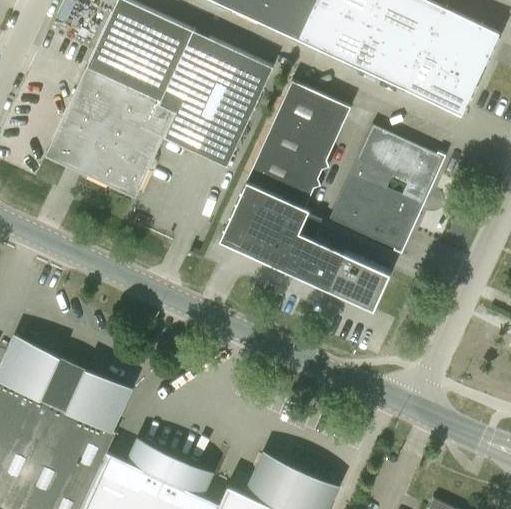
[(83,170),(81,174),(136,200),(165,138),(228,167),(274,68),(192,30),(127,0),(116,0),(48,159),(68,168),(70,164),(83,170)]
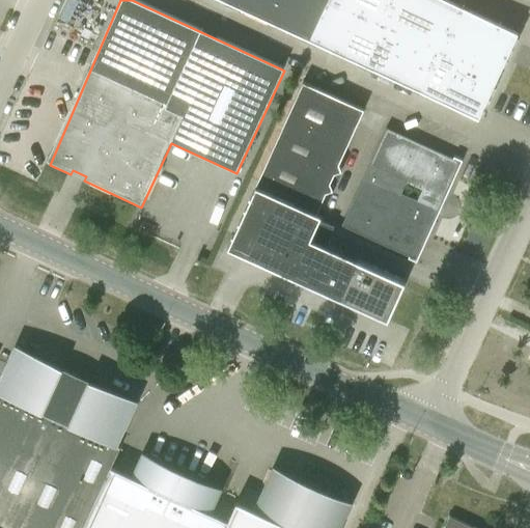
[(238,0),(234,6),(273,24),(283,0),(238,0)]
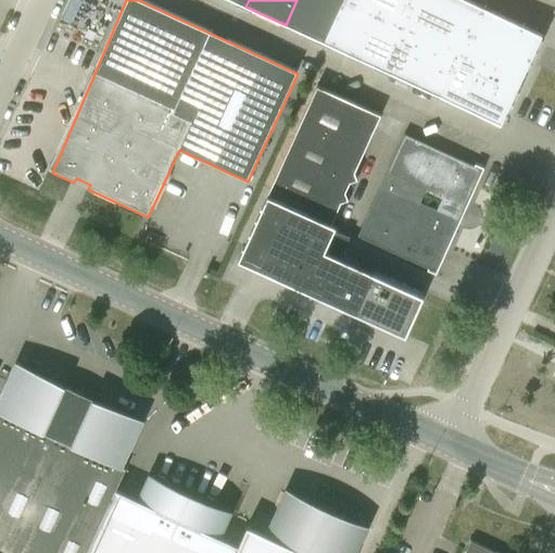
[(297,0),(286,25),(325,44),(344,0),(297,0)]
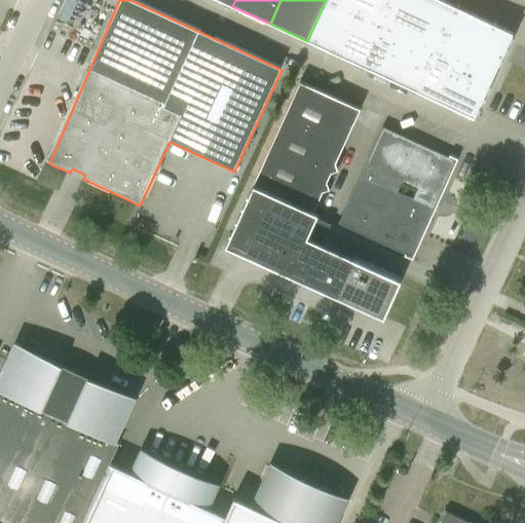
[(328,0),(326,0),(307,41),(326,49),(345,8),(328,0)]
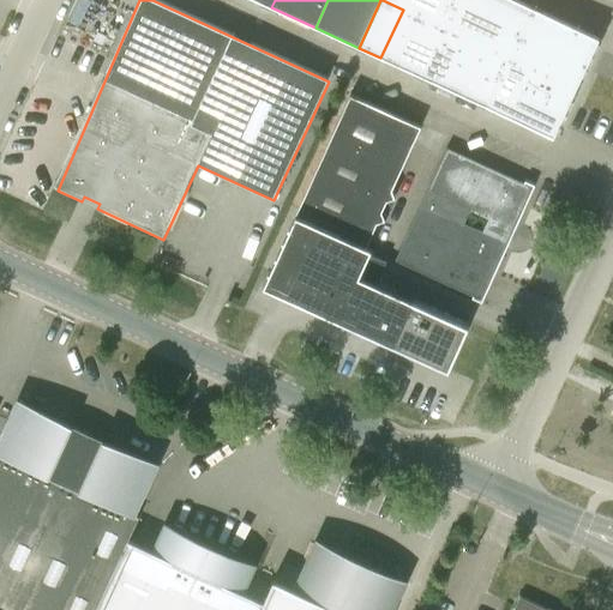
[(407,0),(403,10),(446,29),(460,0),(407,0)]
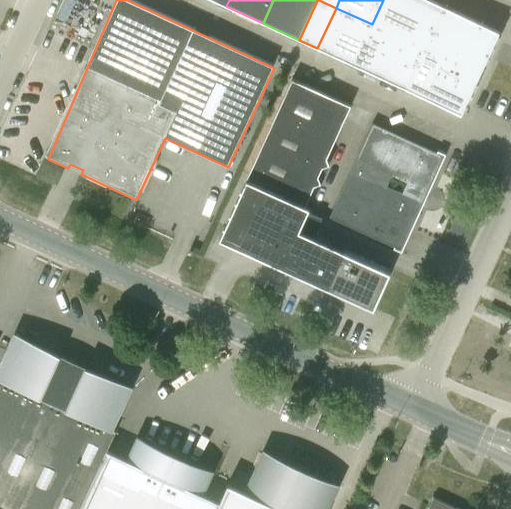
[(426,0),(383,0),(372,24),(390,33),(427,50),(446,9),(426,0)]
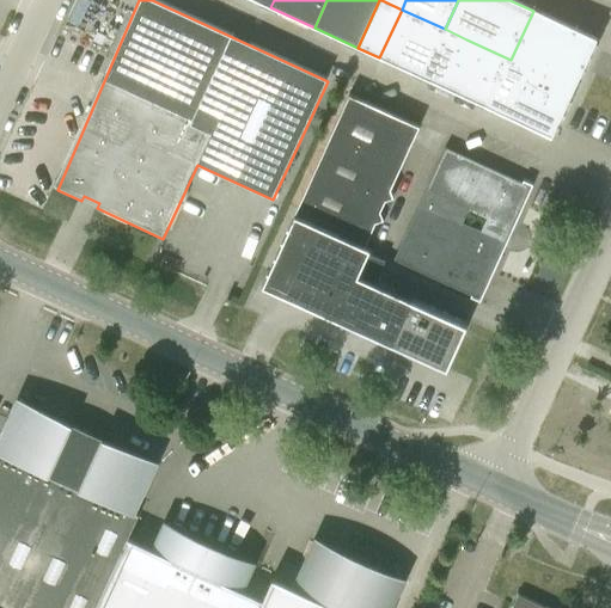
[(402,10),(379,57),(423,78),(445,29),(402,10)]
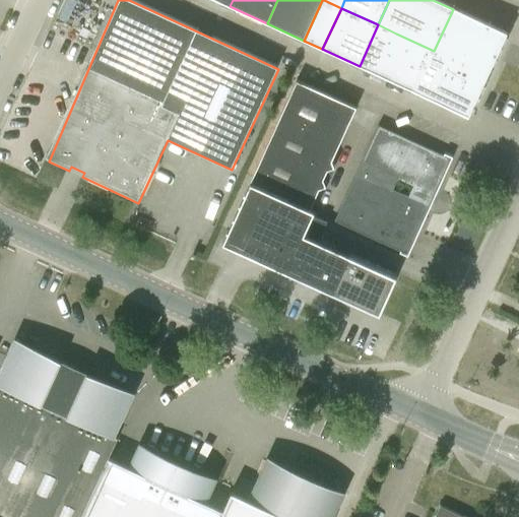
[(453,9),(434,51),(452,59),(471,17),(453,9)]
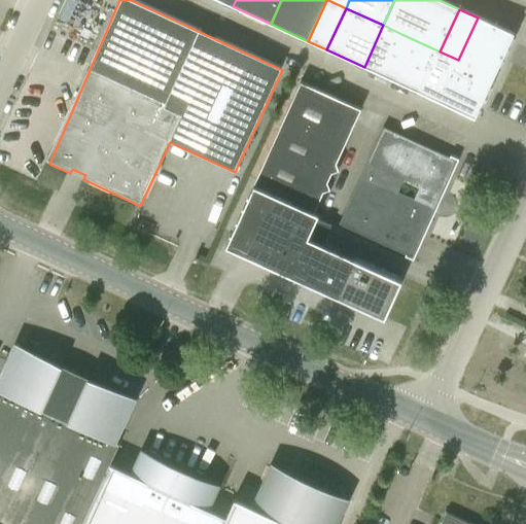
[(478,18),(458,60),(496,77),(516,35),(478,18)]
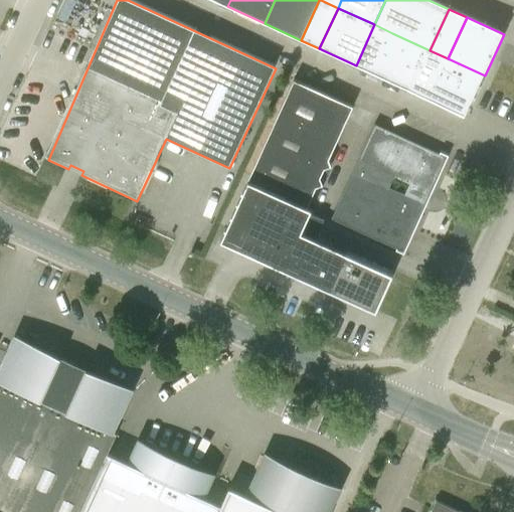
[(392,33),(374,24),(356,65),(374,73),(392,33)]
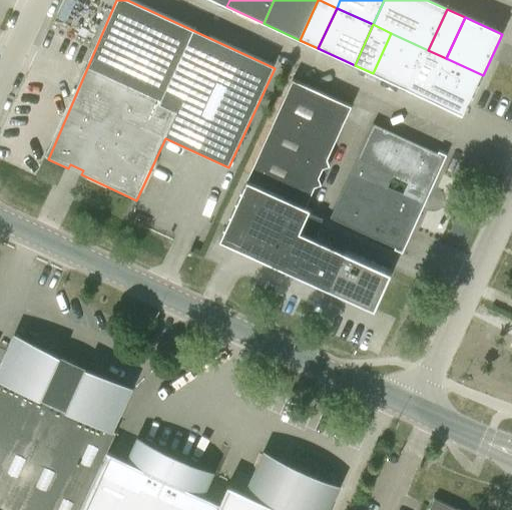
[(391,33),(373,73),(409,90),(428,50),(391,33)]
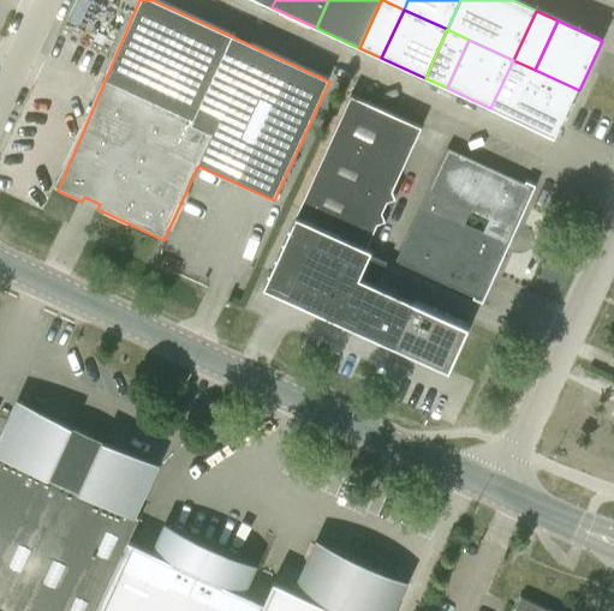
[(513,60),(490,108),(512,119),(535,70),(513,60)]
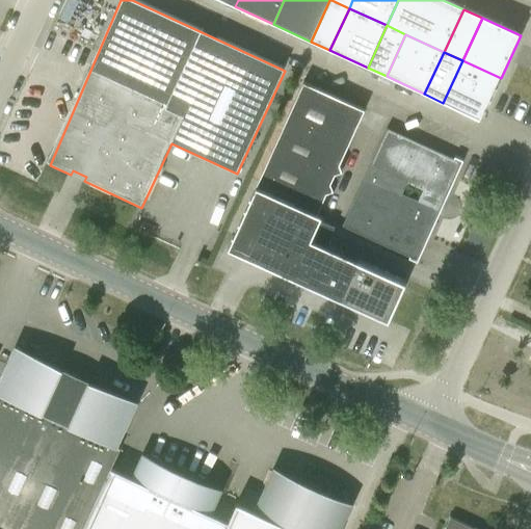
[(462,60),(443,103),(481,121),(501,78),(462,60)]
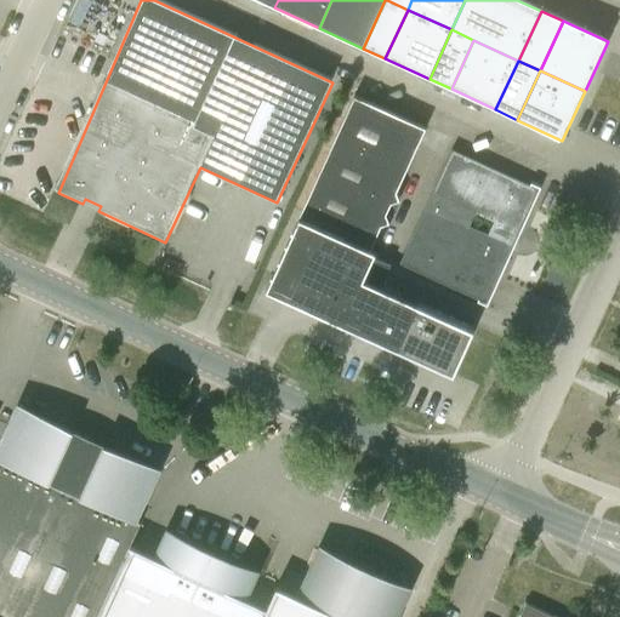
[(300,220),(295,233),(370,268),(376,255),(371,252),(382,228),(390,226),(387,217),(392,206),(400,203),(397,195),(426,131),(356,100),(300,220)]
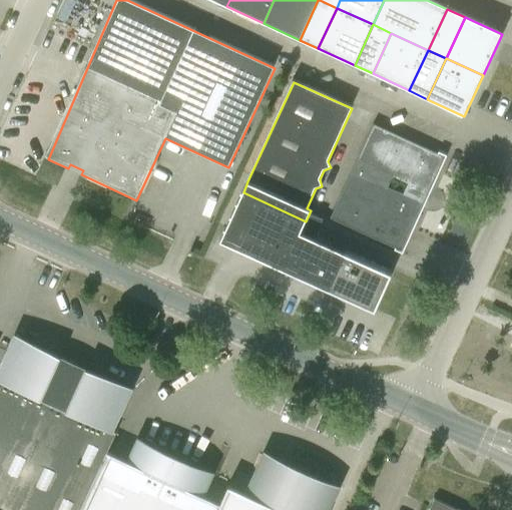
[(437,153),(436,155),(371,125),(329,218),(394,248),(393,250),(401,255),(445,157),(437,153)]
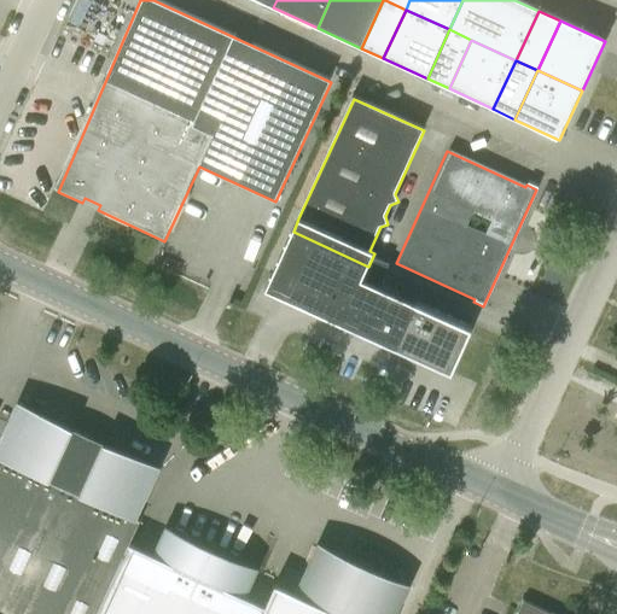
[(368,267),(294,232),(267,291),(453,375),(473,331),(362,281),(368,267)]
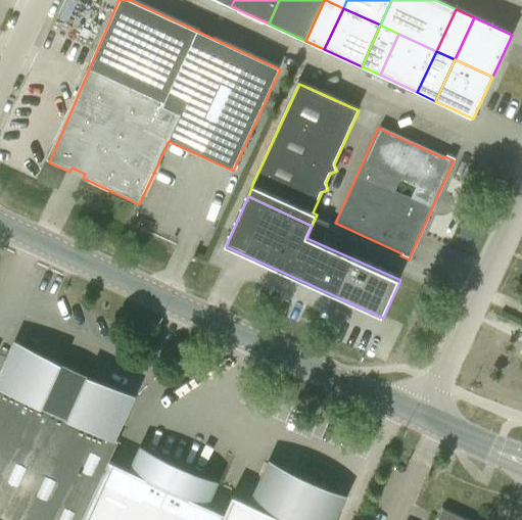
[(160,461),(146,455),(145,455),(137,474),(110,462),(119,443),(109,439),(128,399),(78,375),(46,361),(19,349),(2,389),(0,388),(0,519),(330,519),(340,500),(307,483),(274,469),(256,507),(234,497),(225,515),(202,505),(211,485),(197,477),(176,467),(160,461)]
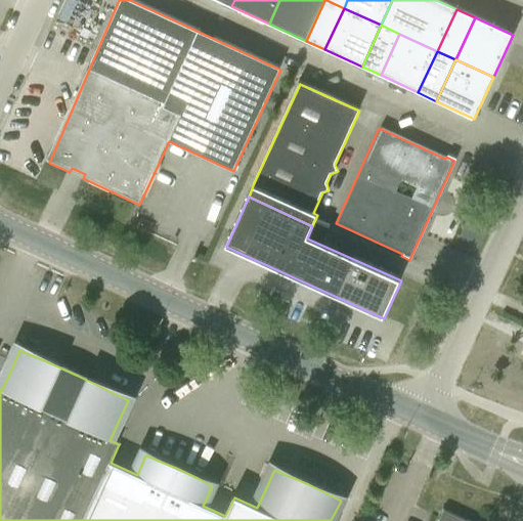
All buildings are outlined.
